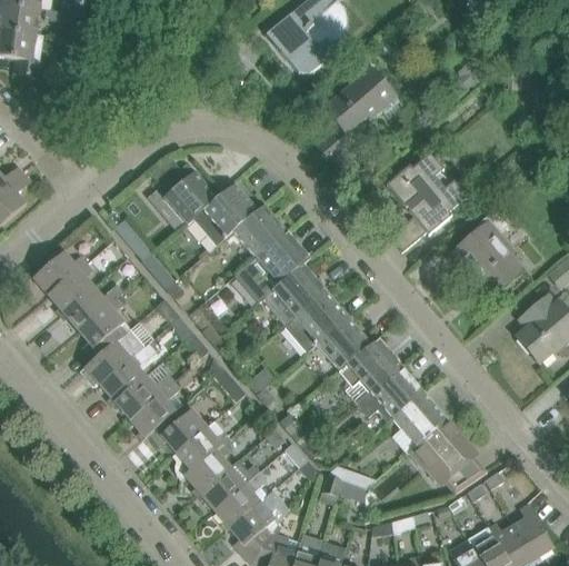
[(0,0),(0,3),(40,9),(41,0),(0,0)]
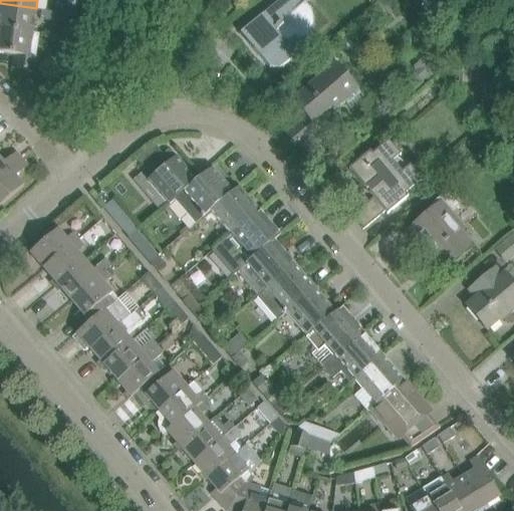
[(276,0),(240,31),(270,66),(280,66),(305,45),(301,41),(305,37),(308,33),(310,28),(312,23),(312,18),(311,13),(310,8),(307,4),(304,0),(276,0)]
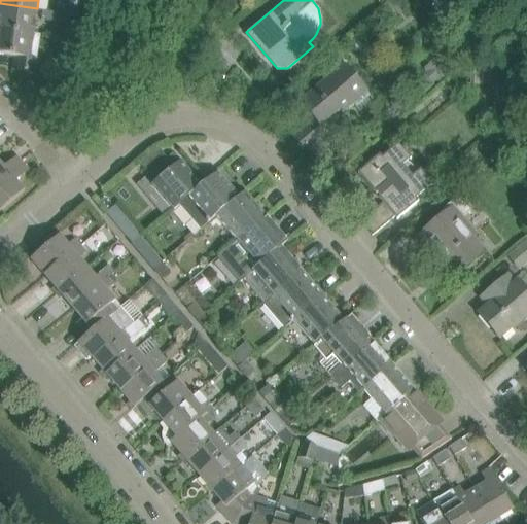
[(0,26),(34,32),(37,8),(0,3),(0,5),(0,26)]
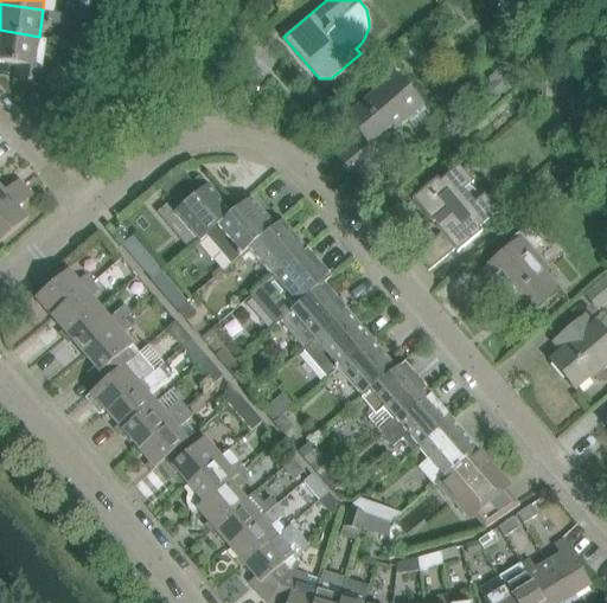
[(48,20),(62,23),(64,12),(49,10),(48,20)]
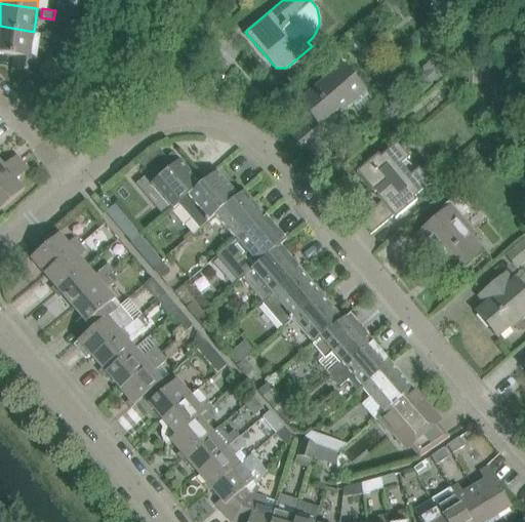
[(68,12),(55,10),(53,19),(67,22),(68,12)]
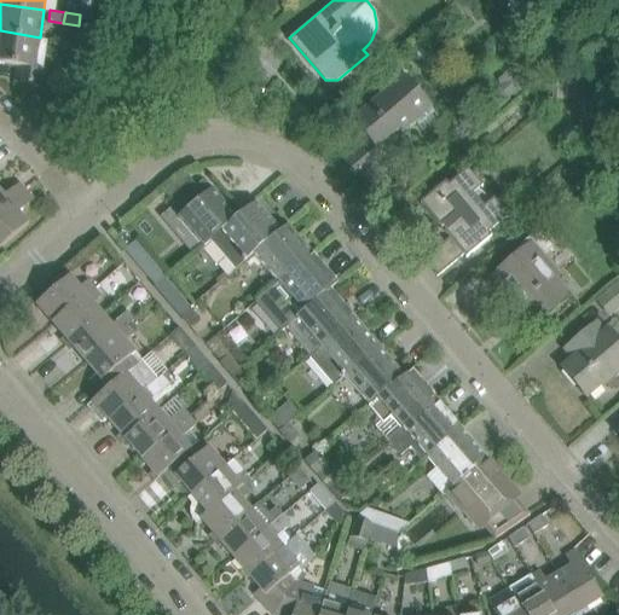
[(0,30),(0,61),(18,63),(15,79),(44,83),(46,67),(42,65),(46,39),(40,38),(0,30)]
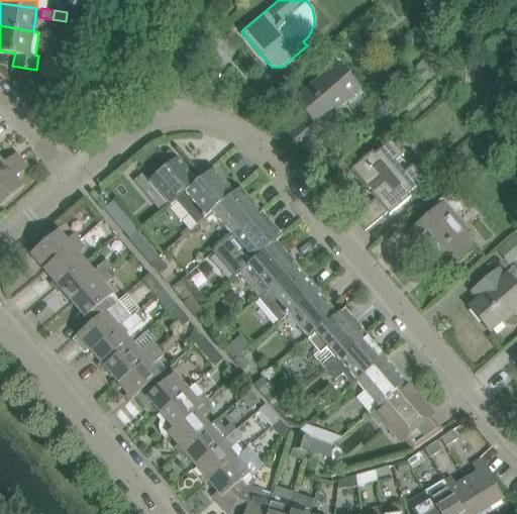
[(57,54),(67,56),(70,39),(59,37),(57,54)]
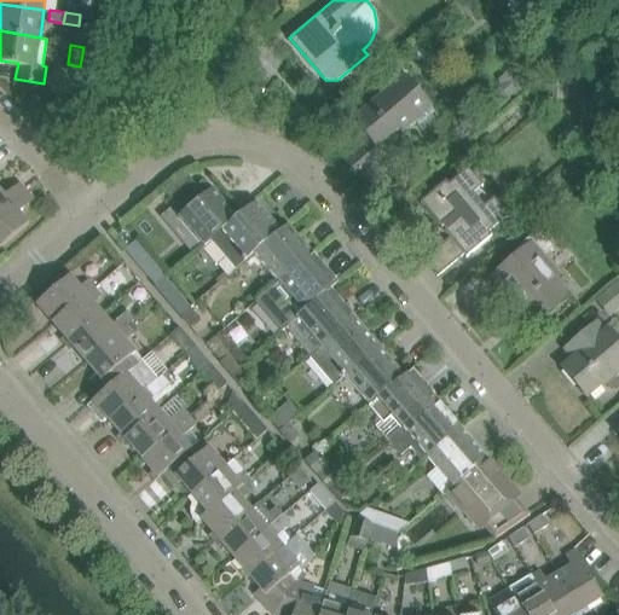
[(499,83),(495,88),(502,97),(505,93),(508,96),(513,92),(514,94),(522,87),(521,85),(526,80),(515,67),(512,69),(509,67),(495,77),(499,83)]
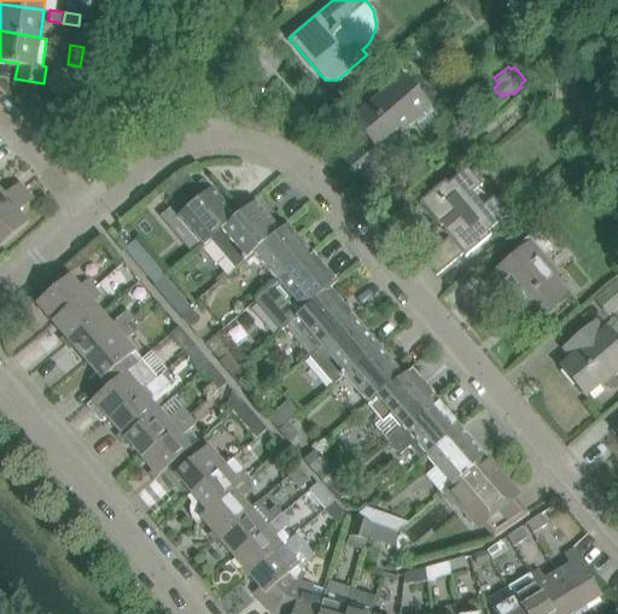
[(380,93),(350,118),(367,138),(340,161),(373,198),(392,182),(374,161),(384,152),(377,144),(398,126),(401,129),(414,118),(421,128),(438,113),(403,72),(388,87),(388,86),(379,92),(380,93)]
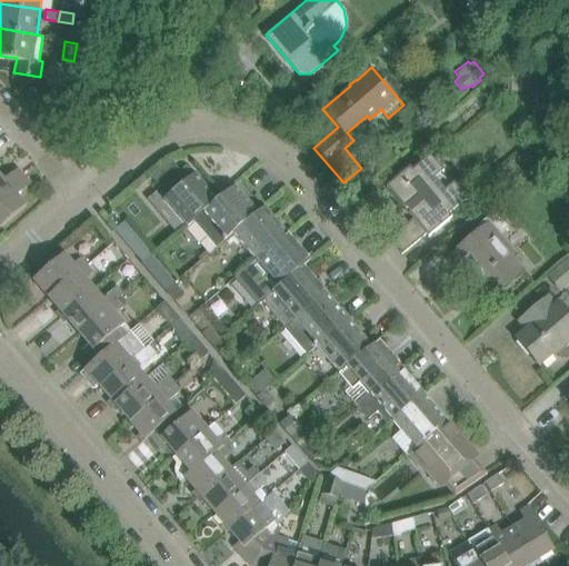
[(568,138),(556,149),(566,162),(568,159),(568,138)]
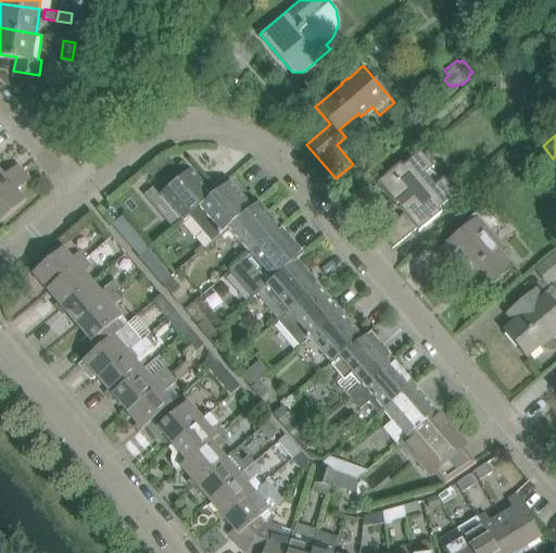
[(518,142),(506,152),(513,161),(525,150),(518,142)]
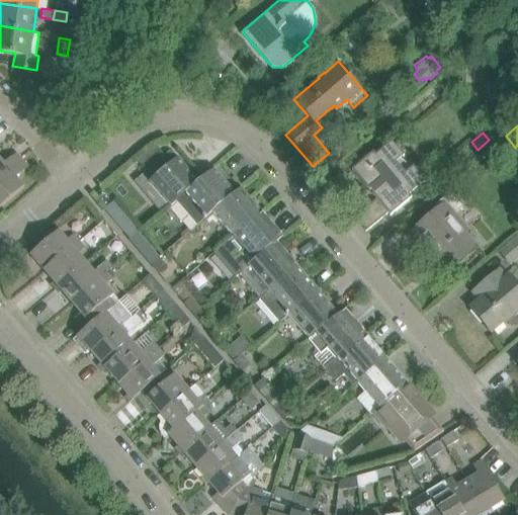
[(372,152),(352,168),(375,197),(354,216),(366,229),(387,210),(390,213),(411,195),(409,193),(425,179),(422,176),(419,174),(405,172),(395,160),(396,146),(395,144),(395,143),(393,140),(374,155),(372,152)]
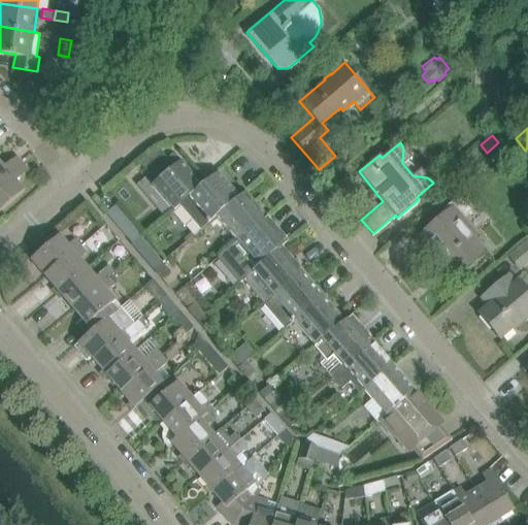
[(160,145),(140,162),(149,172),(144,175),(173,208),(179,203),(189,195),(202,183),(182,158),(180,158),(174,151),(168,156),(160,145)]
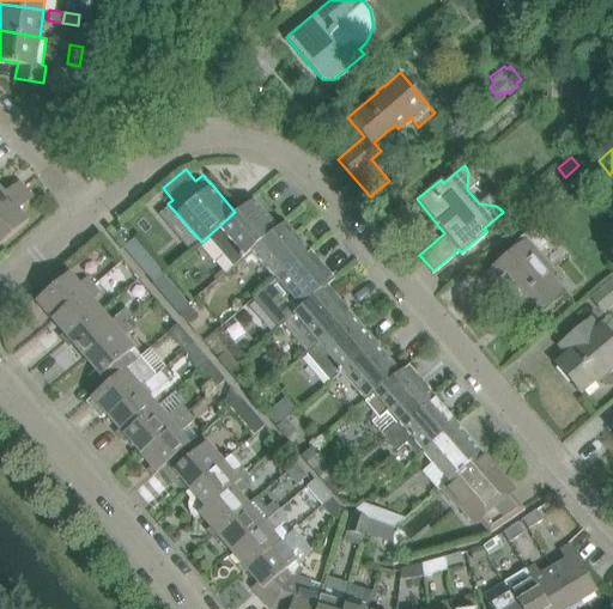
[(0,208),(26,187),(19,178),(4,192),(0,187),(0,208)]
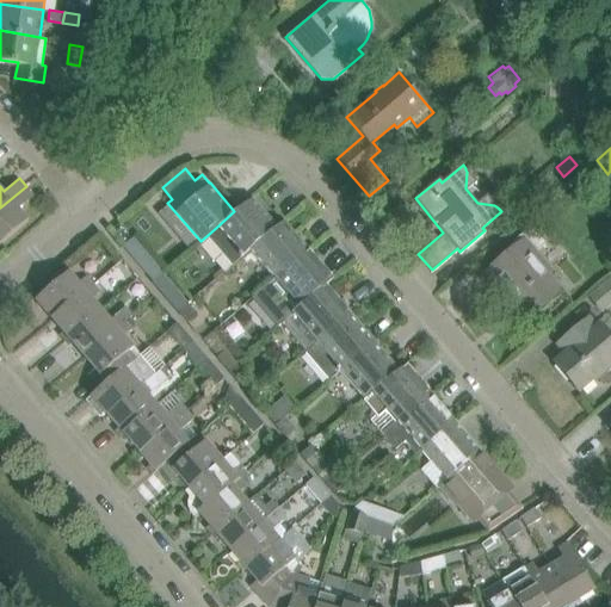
[(34,194),(26,186),(0,208),(0,241),(28,218),(18,208),(34,194)]
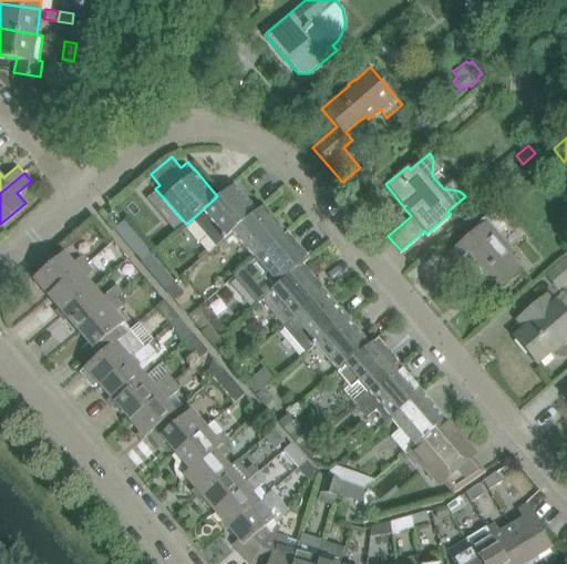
[(234,182),(217,196),(203,209),(193,218),(215,245),(226,235),(232,231),(257,208),(234,182)]
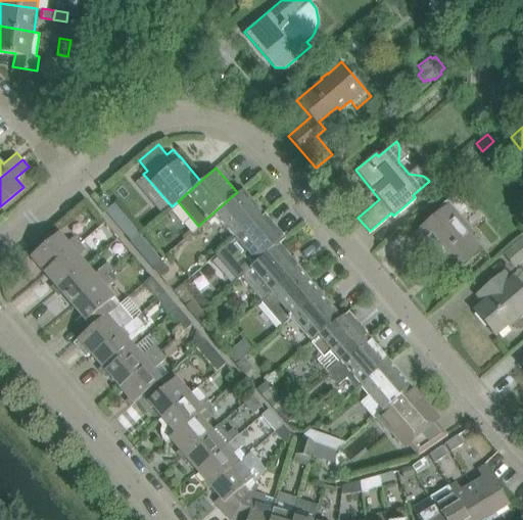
[(214,213),(235,237),(265,211),(243,187),(237,192),(214,213)]
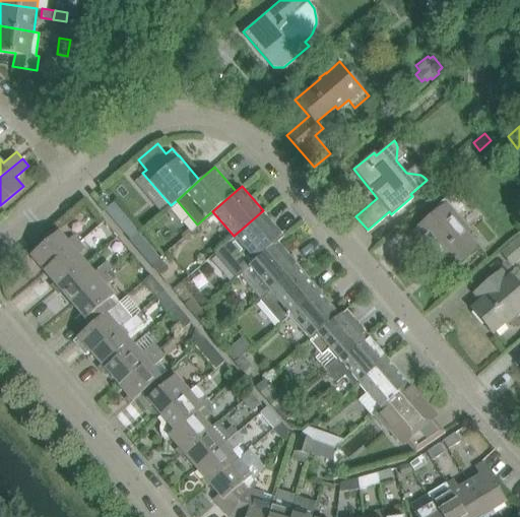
[(414,230),(410,234),(418,243),(435,262),(441,257),(450,268),(477,246),(465,232),(468,229),(454,212),(463,205),(451,191),(431,208),(434,212),(414,230)]
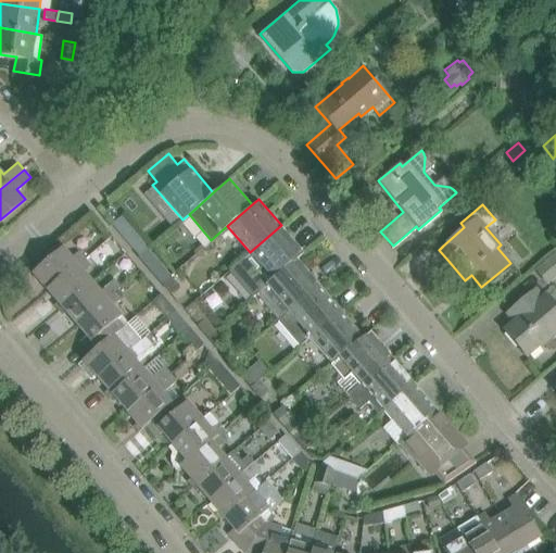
[(122,212),(112,221),(111,222),(140,255),(151,246),(122,212)]
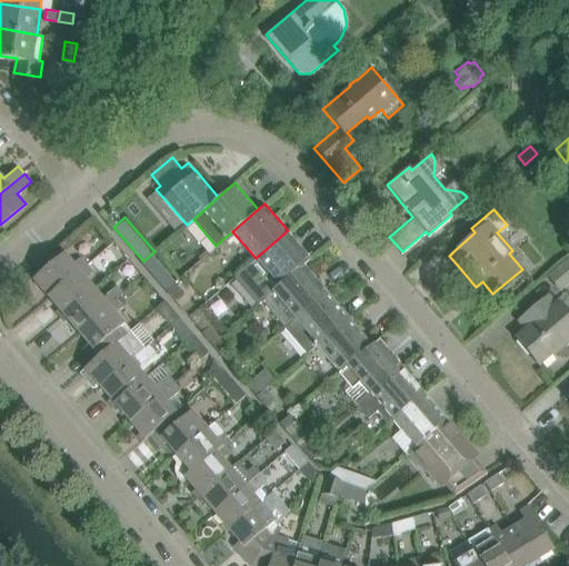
[(256,258),(236,275),(258,301),(260,299),(278,285),(303,262),(303,264),(311,257),(288,230),(256,258)]
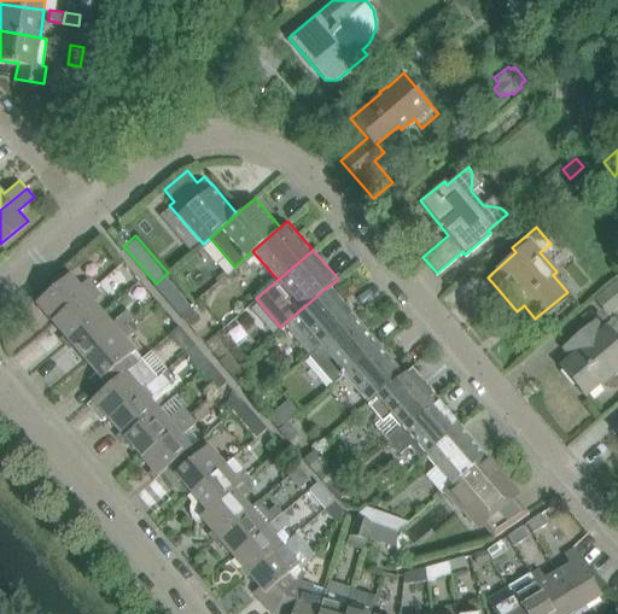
[(36,302),(53,321),(94,285),(87,278),(79,285),(69,273),(36,302)]
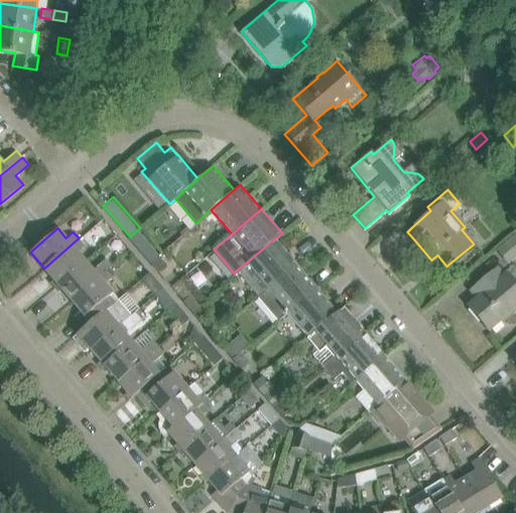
[(515,234),(497,251),(506,262),(515,254),(515,234)]
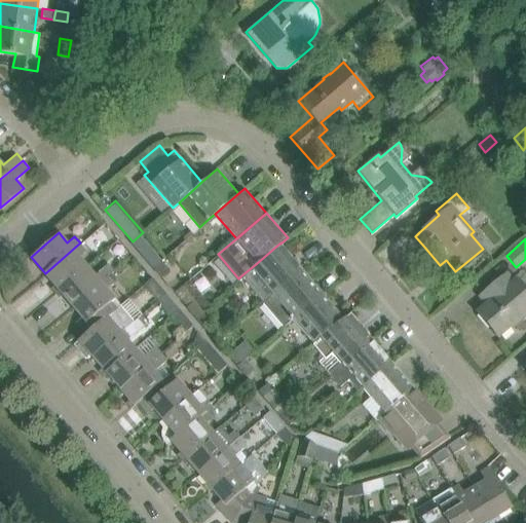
[(138,249),(153,266),(162,259),(147,240),(138,249)]
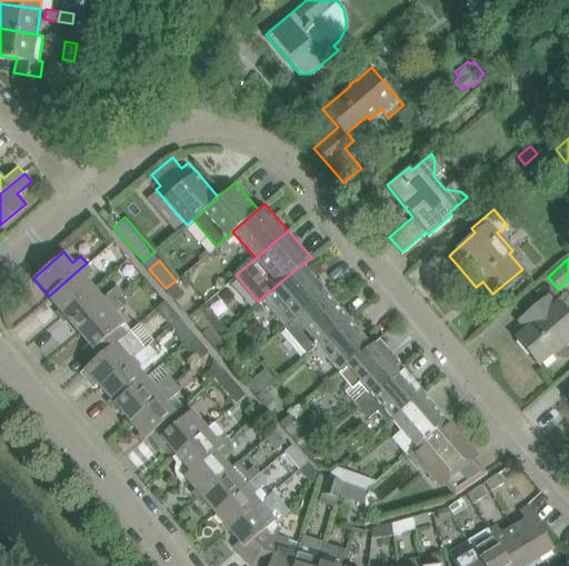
[(49,296),(63,313),(93,287),(86,277),(92,270),(87,262),(49,296)]
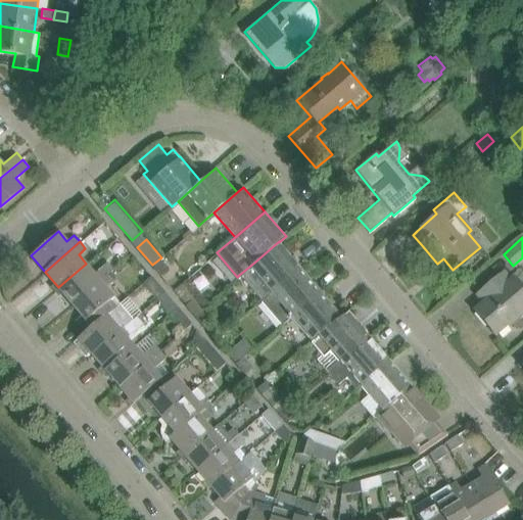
[(255,262),(239,275),(260,299),(271,291),(300,266),(279,242),(279,241),(255,262)]
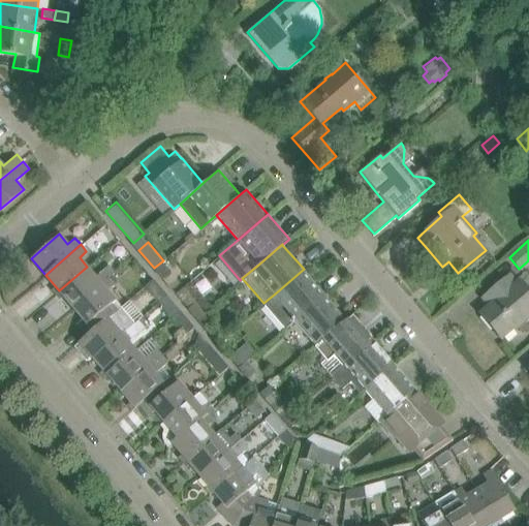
[(172,270),(163,260),(154,268),(162,278),(172,270)]
